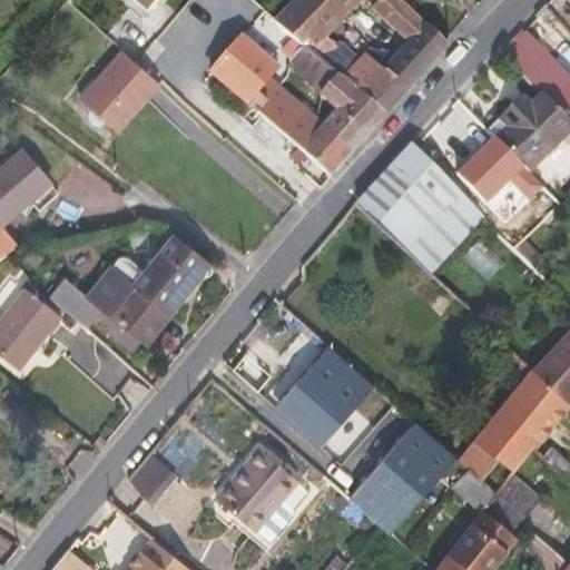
[(361,0),(294,0),(275,20),(305,46),(312,51),(361,0)]
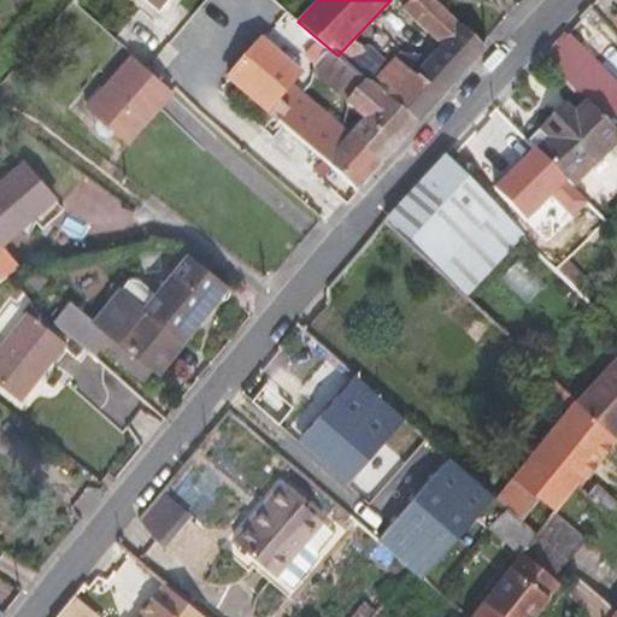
[(371,84),(418,125),(487,51),(435,0),(413,0),(404,10),(442,46),(415,77),(394,59),(371,84)]
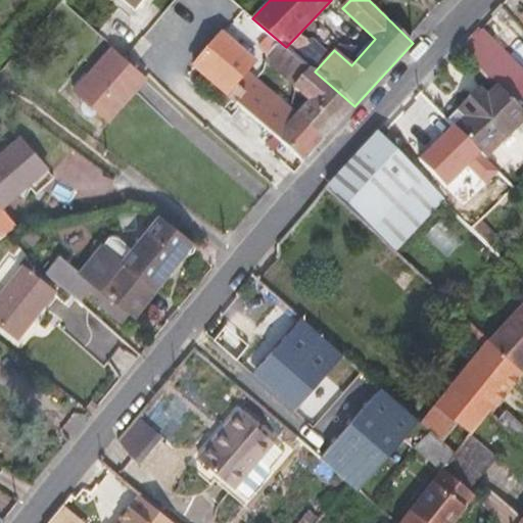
[(462,47),(508,92),(522,76),(522,66),(481,27),(462,47)]
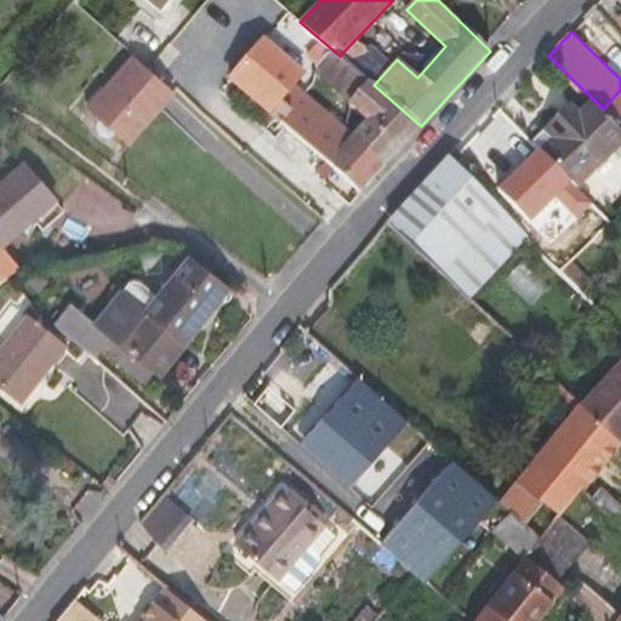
[(245,151),(330,226),(421,126),(374,85),(368,81),(348,102),(366,119),(352,135),(295,86),(305,74),(263,39),(229,79),(274,118),(245,151)]
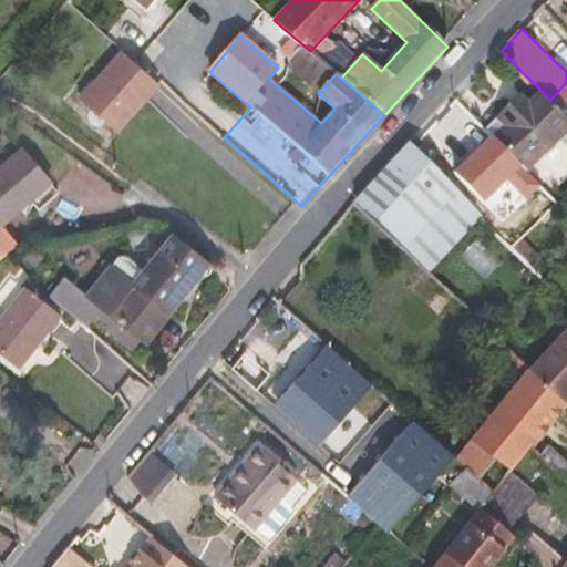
[(287,66),(318,93),(336,74),(310,51),(303,45),(287,66)]
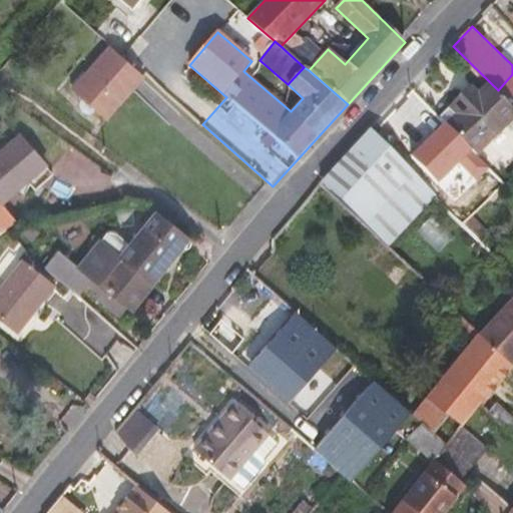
[(145,73),(110,46),(72,89),(105,119),(145,73)]
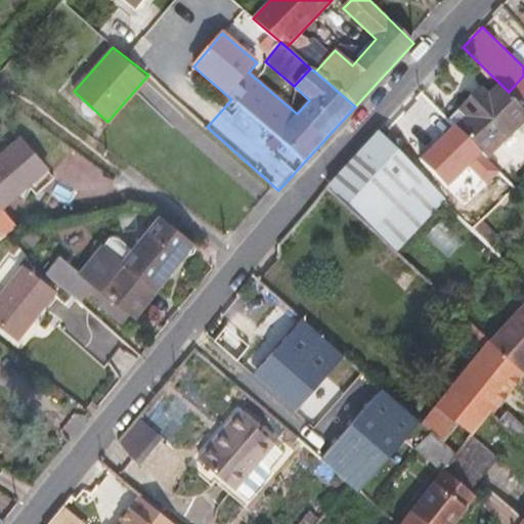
[(523,122),(523,112),(491,79),(457,112),(464,117),(454,126),(486,159),(523,122)]
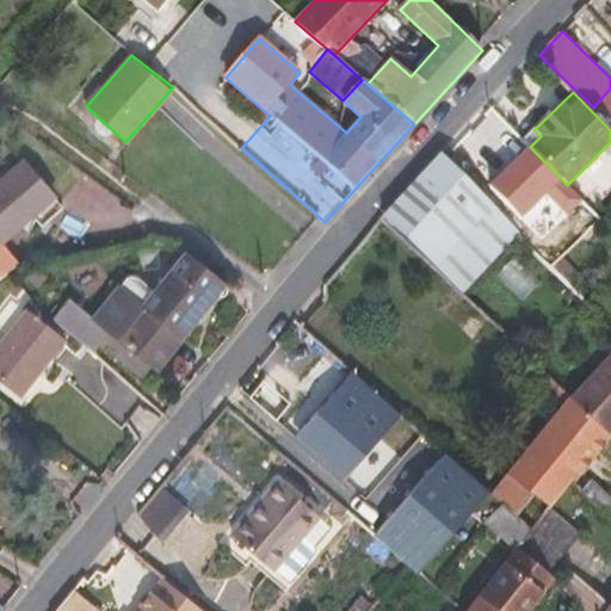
[(567,185),(530,147),(489,187),(522,218),(548,193),(568,215),(582,201),(567,185)]
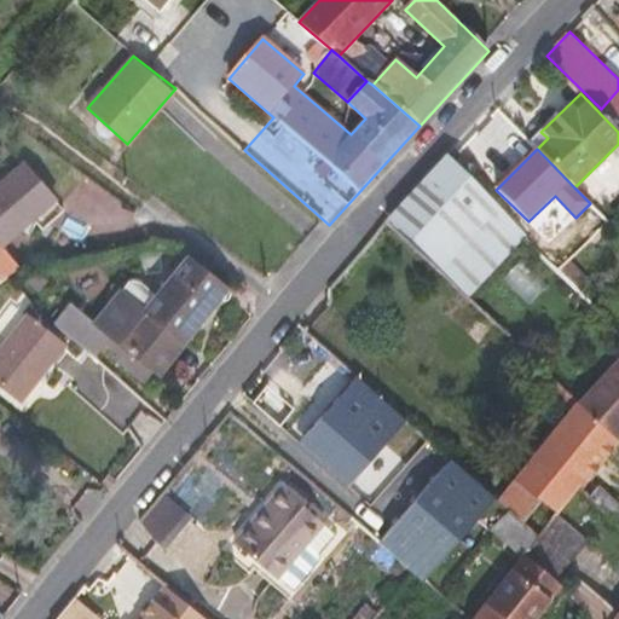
[(526,236),(450,161),(446,157),(388,221),(389,224),(469,298),(475,291),(526,236)]
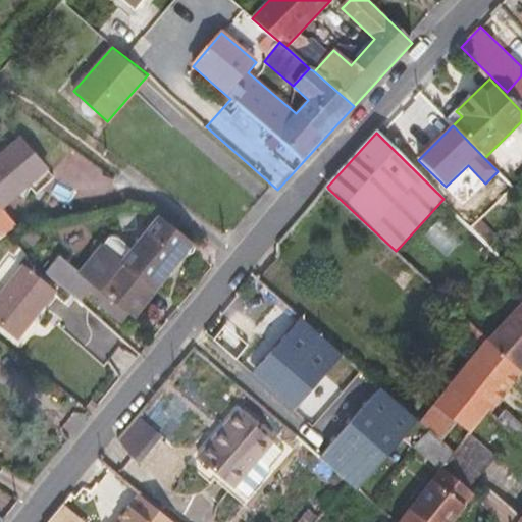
[(0,205),(1,206),(28,184),(46,167),(19,137),(0,153),(0,205)]
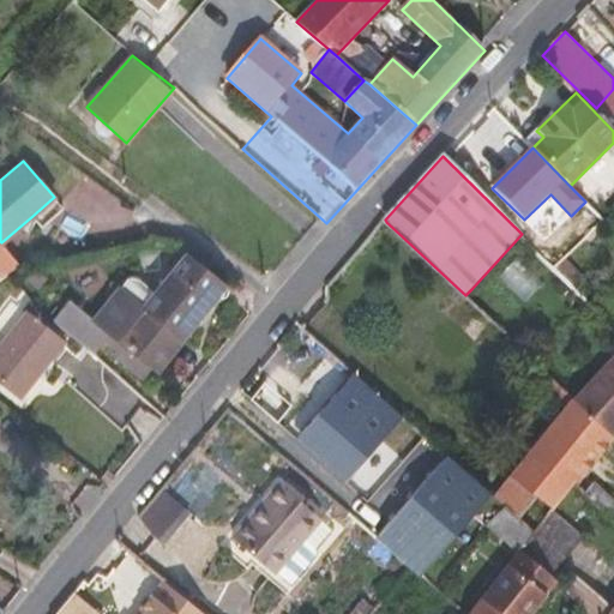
[(54,197),(32,216),(42,227),(65,209),(54,197)]
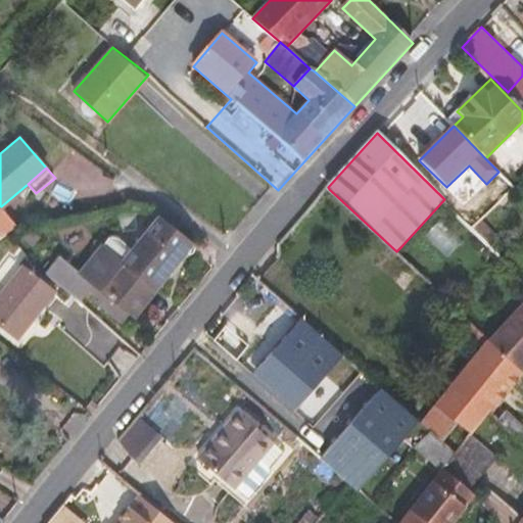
[(113,235),(82,274),(135,316),(158,287),(156,285),(191,239),(163,217),(135,251),(113,235)]
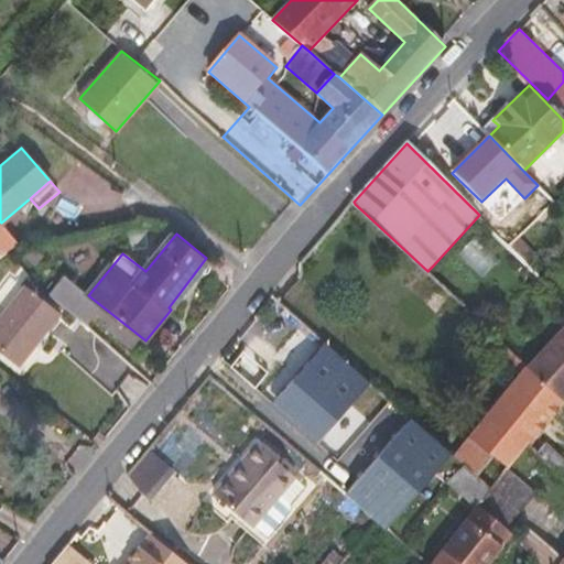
[(58,314),(24,286),(0,317),(0,348),(20,364),(58,314)]
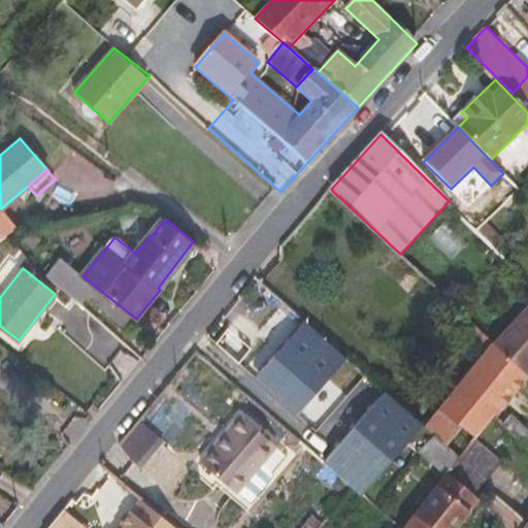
[(527,303),(494,340),(527,372),(527,371),(527,303)]
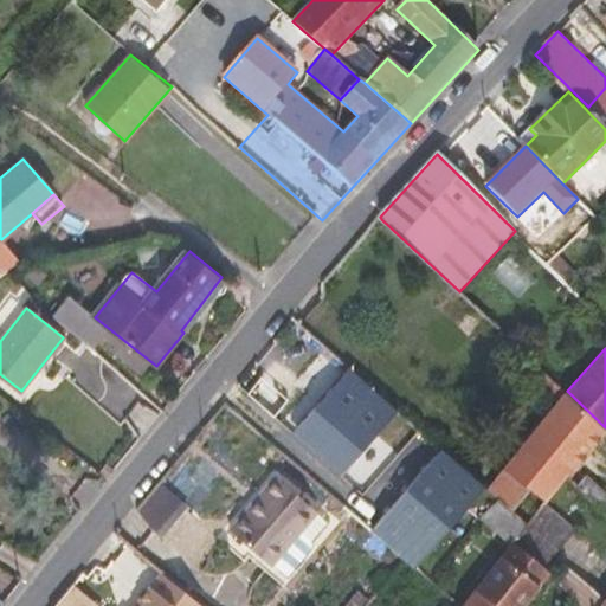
[(567,391),(536,363),(527,374),(558,403),(567,391)]
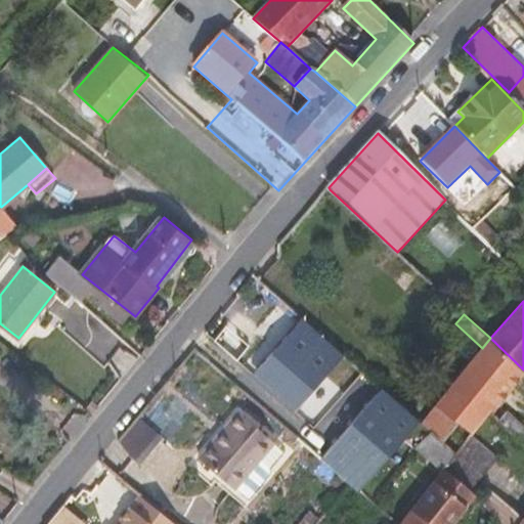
[(421,422),(302,317),(239,389),(350,483),(360,491),(421,422)]
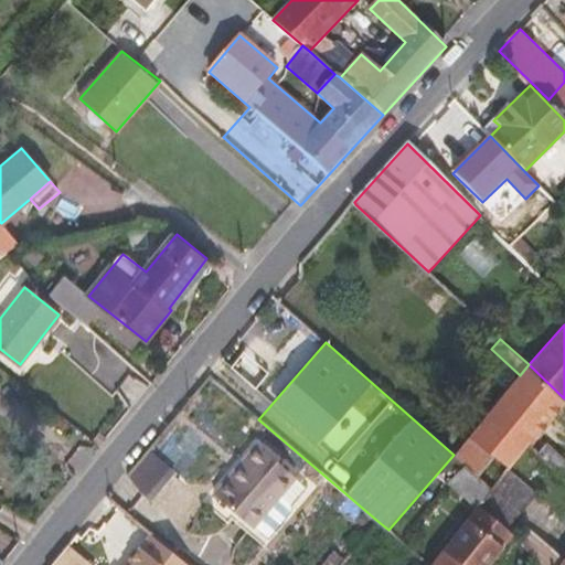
[(455,455),(465,464),(479,476),(494,456),(509,468),(530,441),(540,450),(547,441),(539,434),(564,401),(564,400),(564,398),(529,364),(520,375),(509,388),(499,401),(498,401),(455,455)]
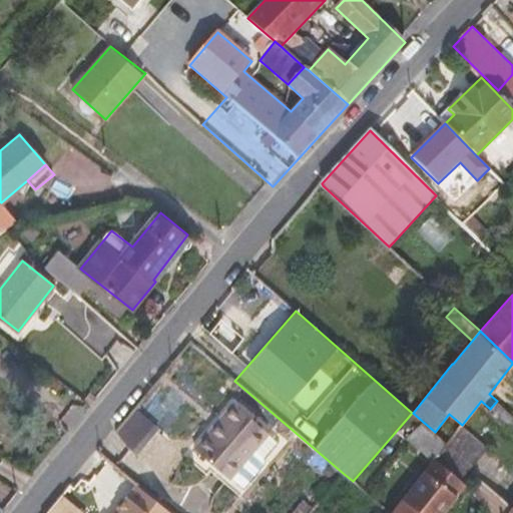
[(449,362),(452,364),(453,364),(462,353),(458,350),(449,362)]
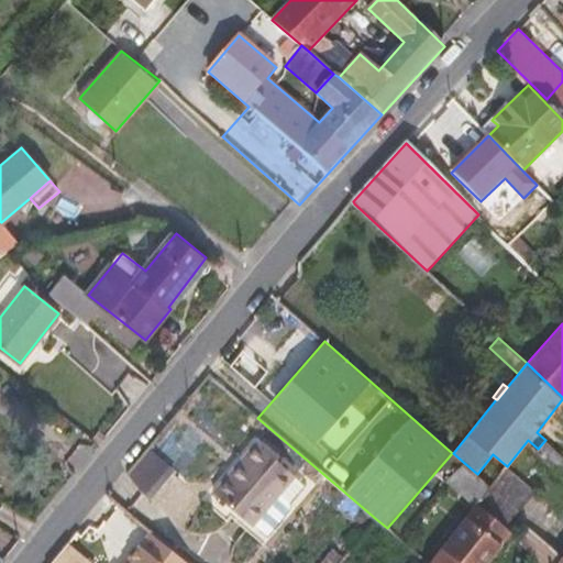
[(562,418),(562,399),(537,432),(545,440),(562,418)]
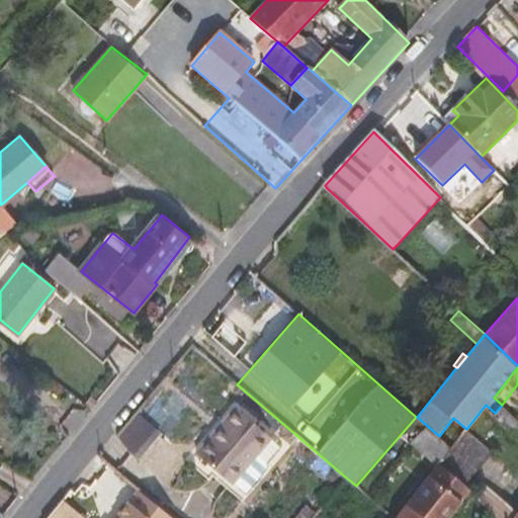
[(517,430),(517,420),(502,405),(495,413),(516,433),(517,430)]
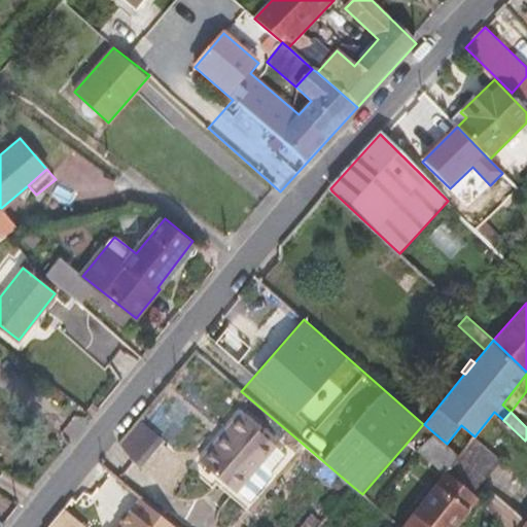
[(276,444),(241,413),(200,461),(235,492),(276,444)]
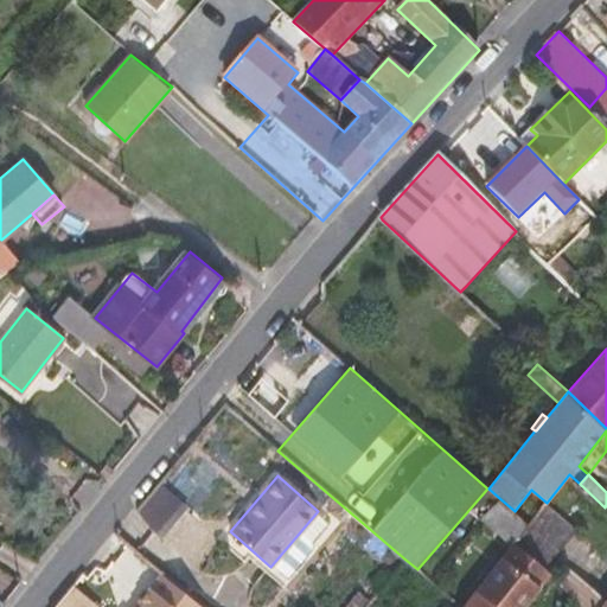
[(159,480),(153,487),(184,512),(189,506),(159,480)]
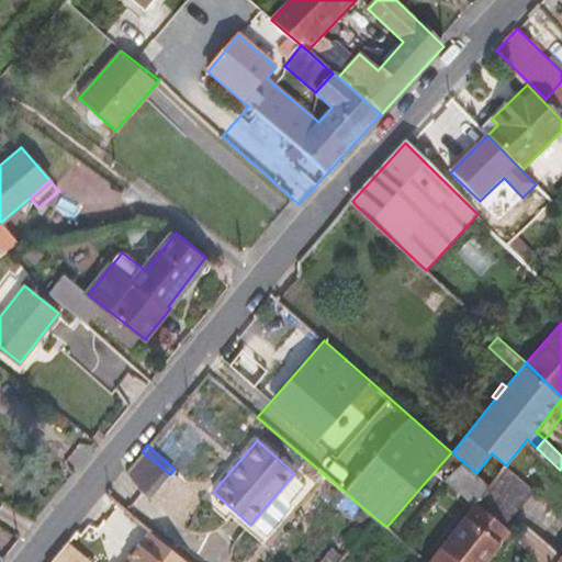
[(142,451),(127,469),(134,479),(137,484),(143,490),(143,492),(149,498),(170,474),(142,451)]
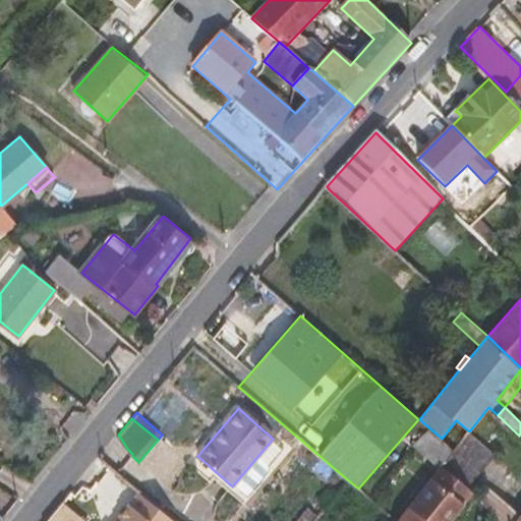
[(428,427),(414,445),(440,467),(454,450),(442,439),(428,427)]
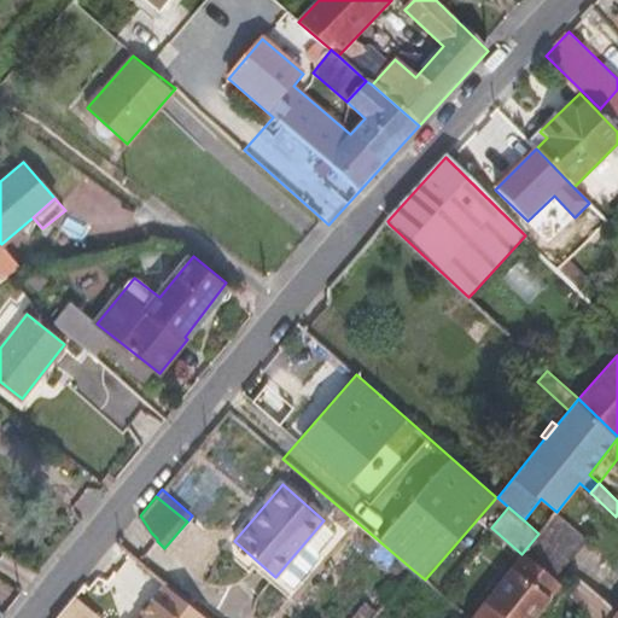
[(538,534),(522,554),(553,578),(586,538),(555,513),(538,534)]
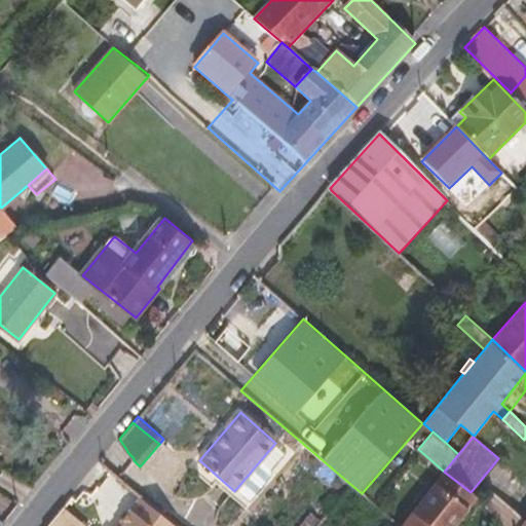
[(284,451),(274,444),(235,489),(249,500),(267,479),(270,467),(284,451)]
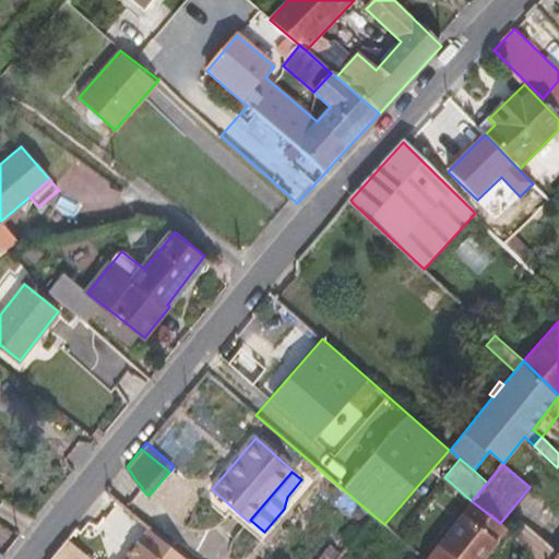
[(461,549),(454,558),(455,558),(482,558),(507,527),(500,523),(472,501),(444,535),(461,549)]
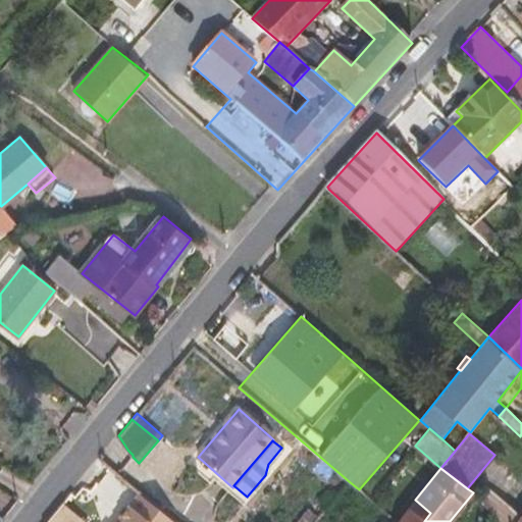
[(177,521),(140,491),(115,521),(177,521)]
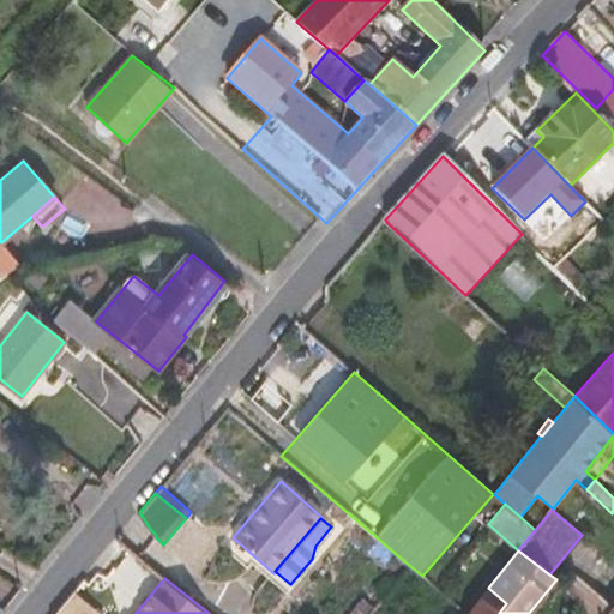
[(488,588),(473,608),(480,613),(497,613),(499,613),(506,603),(488,588)]
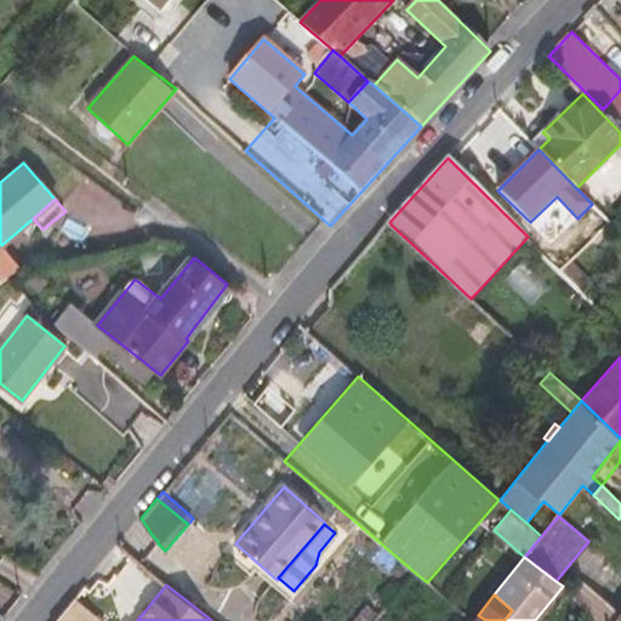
[(103,620),(74,598),(56,620),(103,620)]
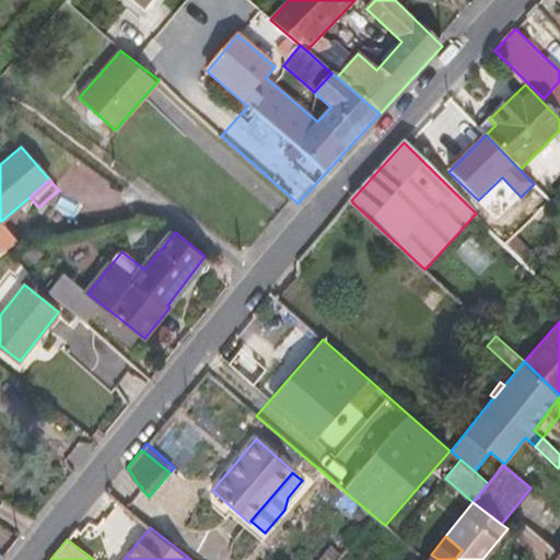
[(559,559),(559,553),(559,555),(543,539),(532,553),(537,559),(559,559)]
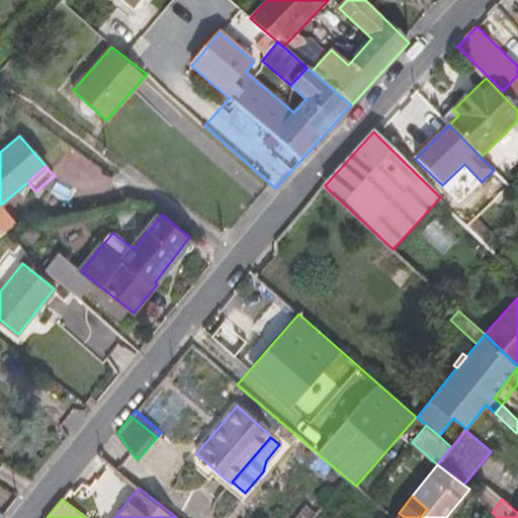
[(297,514),(293,517),(312,517),(316,513),(306,504),(299,512),(297,514)]
